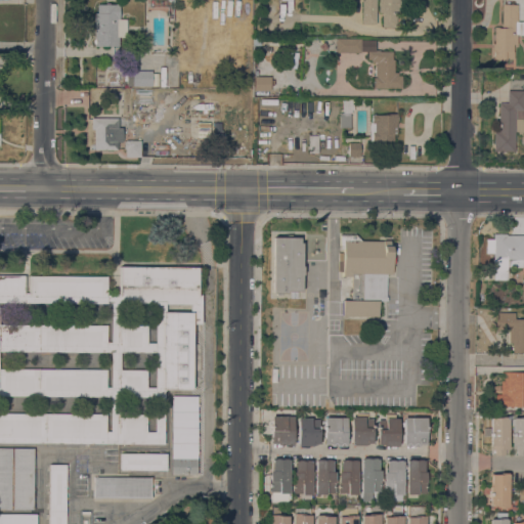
[(400,0),(400,8),(398,8),(398,13),(396,13),(396,28),(382,28),(382,13),(379,13),(379,0),(376,0),(376,24),(361,24),(362,0),(400,0)]
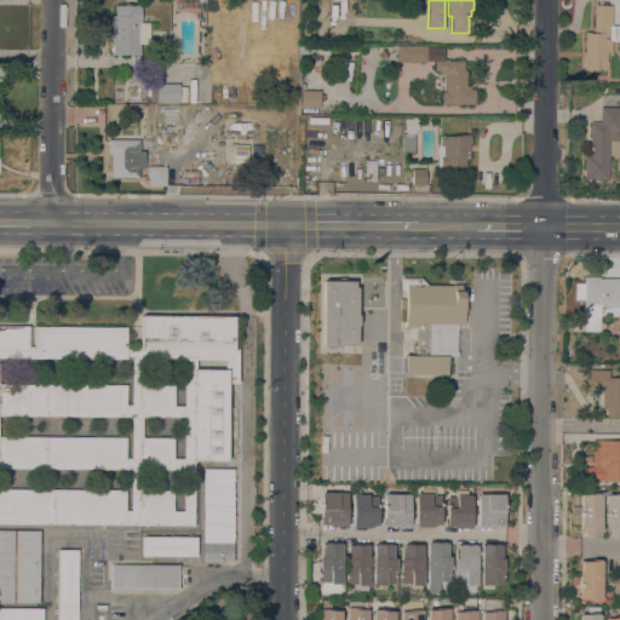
[(112,16),(115,16),(115,5),(141,6),(141,22),(149,23),(149,44),(139,44),(139,55),(112,55),(112,16)]
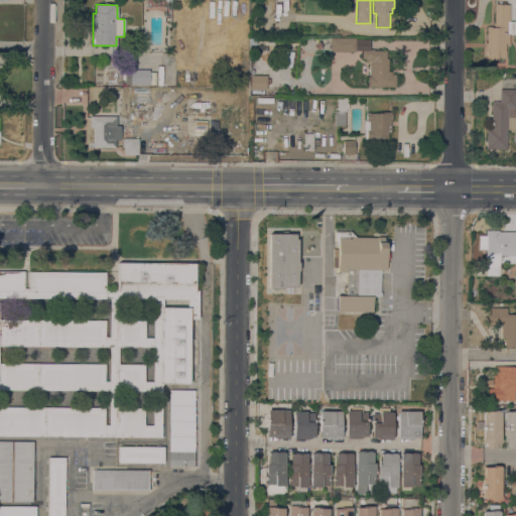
[(509,4),(509,21),(515,21),(515,33),(509,33),(509,43),(505,43),(505,50),(506,50),(506,58),(497,58),(497,60),(495,60),(495,62),(487,62),(487,60),(485,60),(485,43),(486,43),(486,26),(494,26),(494,4),(509,4)]
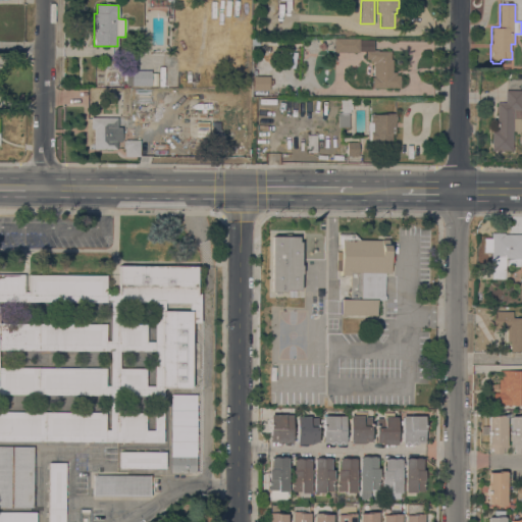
[(252,46),(252,38),(260,38),(260,46),(252,46)]
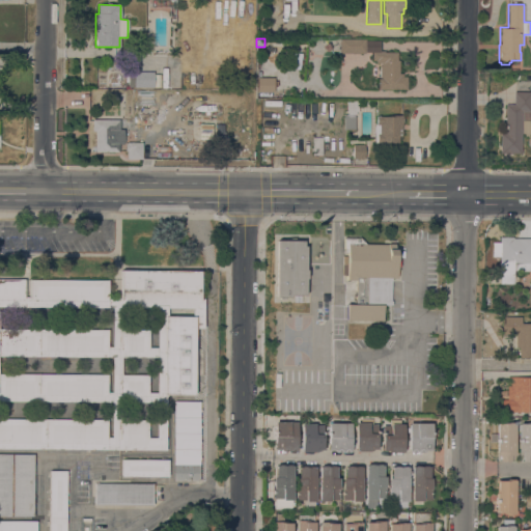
[(365,40),(365,54),(339,53),(339,39),(365,40)]
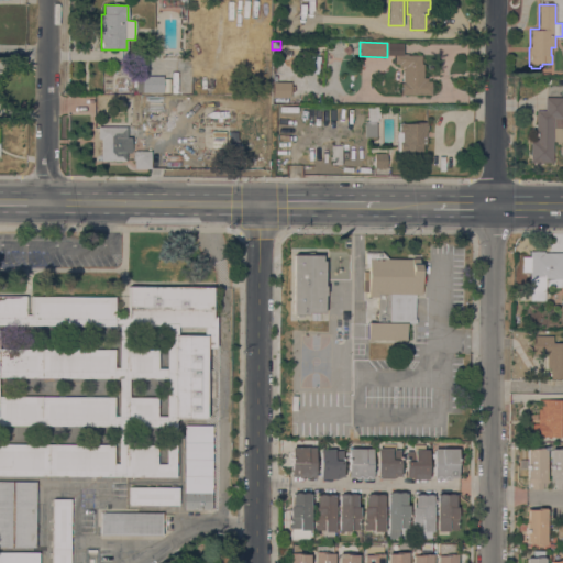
[(400,95),(400,84),(403,84),(403,69),(405,69),(405,67),(399,67),(399,64),(395,64),(395,55),(403,55),(403,54),(407,54),(407,55),(421,55),(421,64),(423,64),(423,77),(428,77),(428,81),(431,81),(431,95),(400,95)]
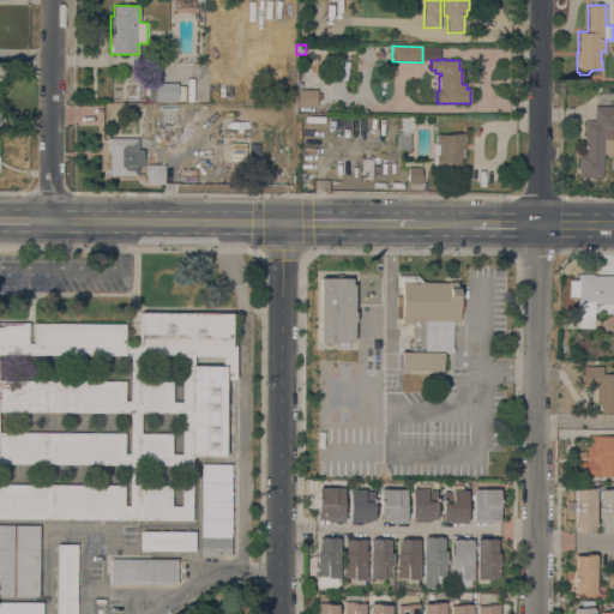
[(178,101),(155,101),(155,83),(178,83),(178,101)]
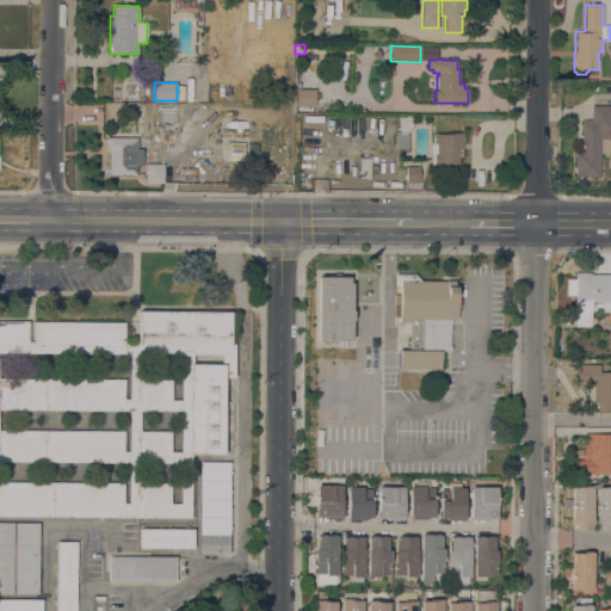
[(313,105),(314,90),(295,88),(294,105),(313,105)]
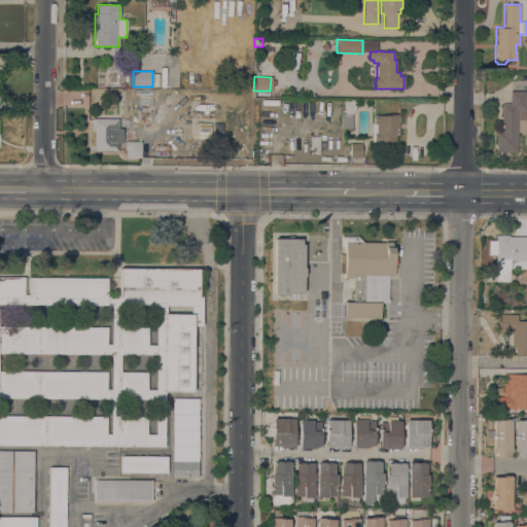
[(496,152),(496,132),(501,132),(501,103),(511,103),(510,91),(526,91),(526,119),(525,119),(525,121),(526,121),(526,133),(517,133),(517,152),(496,152)]
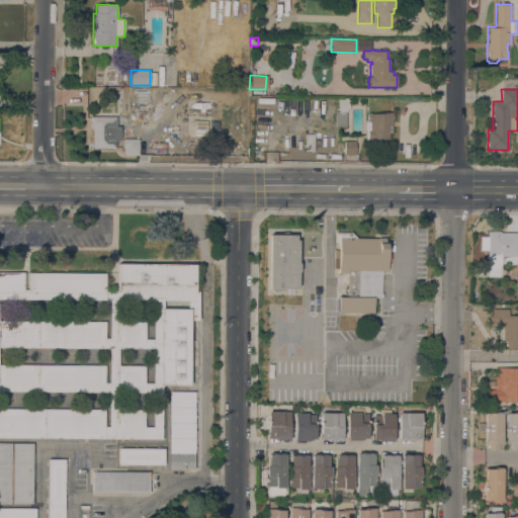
[(335,114),(336,114),(335,111),(339,111),(339,98),(349,98),(349,108),(347,108),(347,111),(346,111),(346,114),(347,126),(335,126),(335,114)]
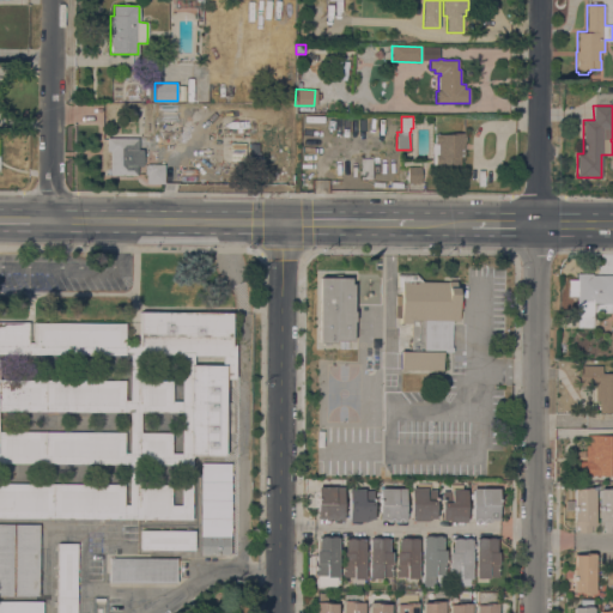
[(435,134),(450,134),(450,133),(465,133),(465,135),(466,135),(466,141),(465,141),(465,144),(463,144),(463,150),(465,150),(465,158),(460,158),(460,165),(432,164),(432,144),(435,144),(435,134)]
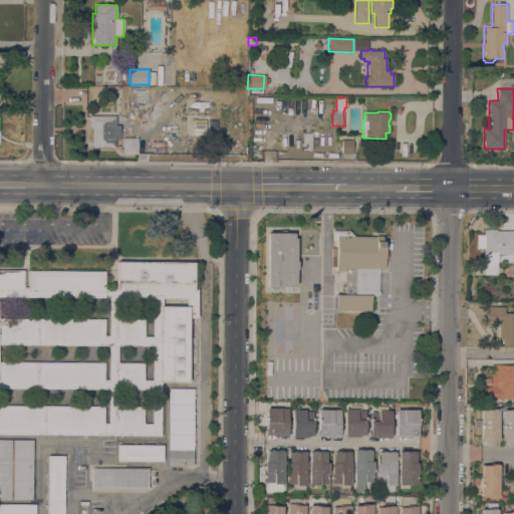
[(115,115),(115,124),(119,125),(119,140),(114,140),(114,148),(92,147),(92,126),(89,126),(89,115),(115,115)]
